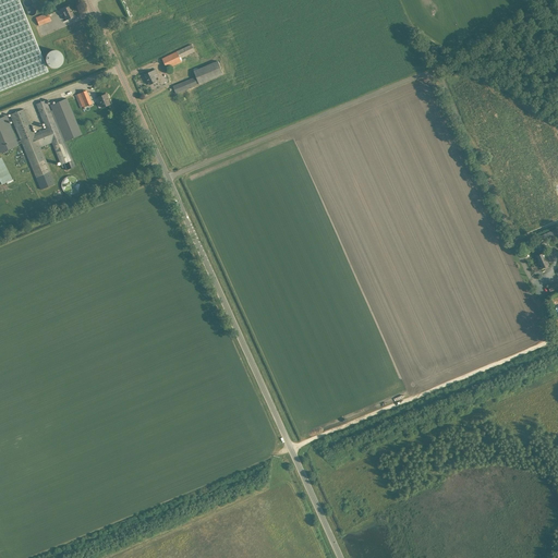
[(0,0),(0,91),(48,72),(19,0),(0,0)]
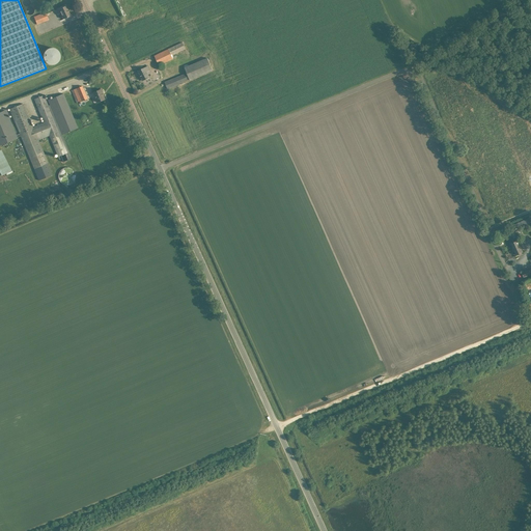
[(61,14),(63,19),(71,16),(65,5),(56,10),(58,15),(61,14)]
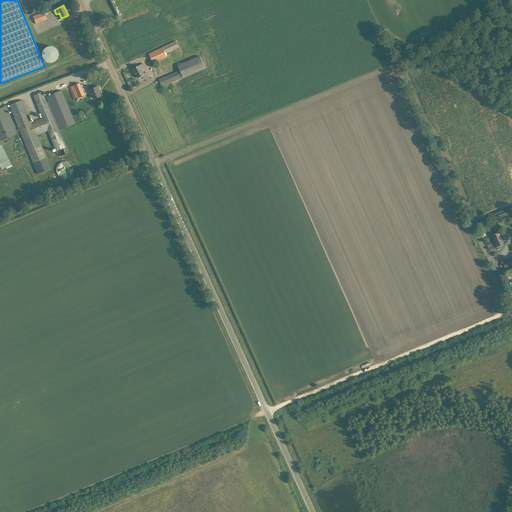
[(32,16),(35,23),(47,19),(44,12),(32,16)]
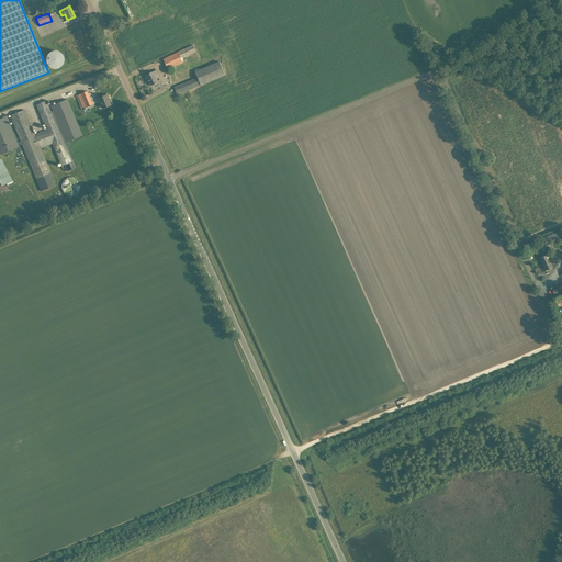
[(164,59),(167,66),(168,69),(184,62),(182,58),(197,52),(193,45),(164,59)]
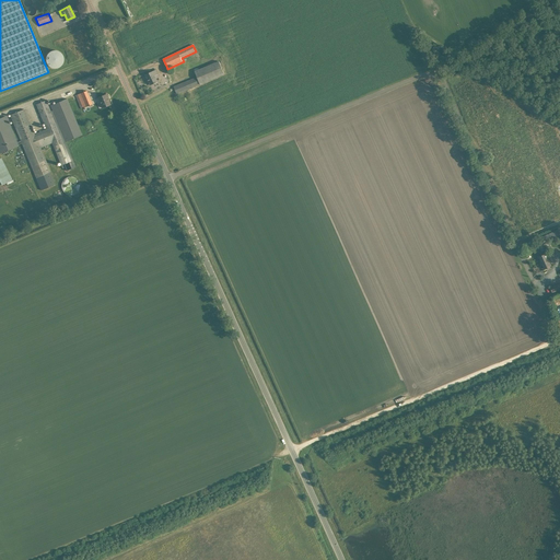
[(174,86),(177,94),(225,73),(220,61),(195,71),(197,77),(174,86)]
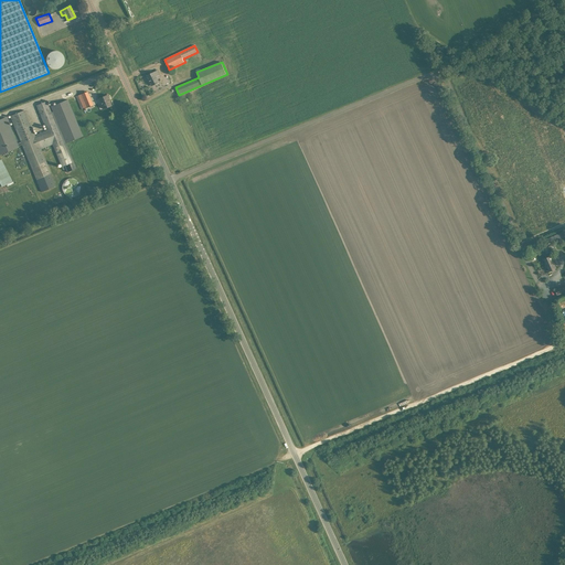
[(158,71),(147,75),(152,86),(159,83),(157,76),(160,75),(158,71)]
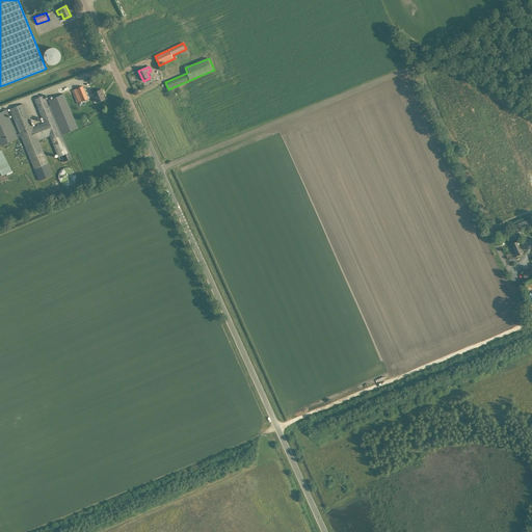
[(82,86),(72,90),(77,103),(87,99),(82,86)]
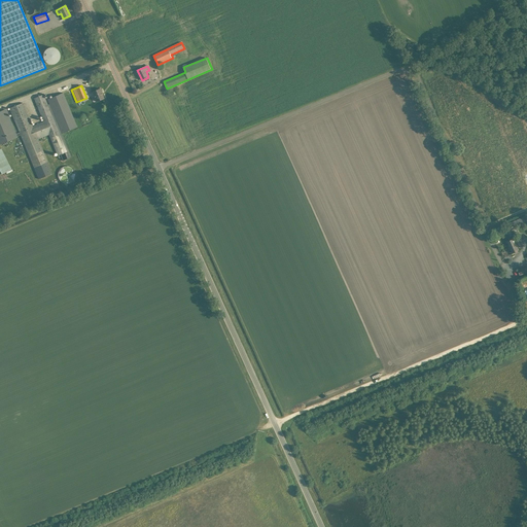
[(93,92),(97,102),(104,99),(100,89),(93,92)]
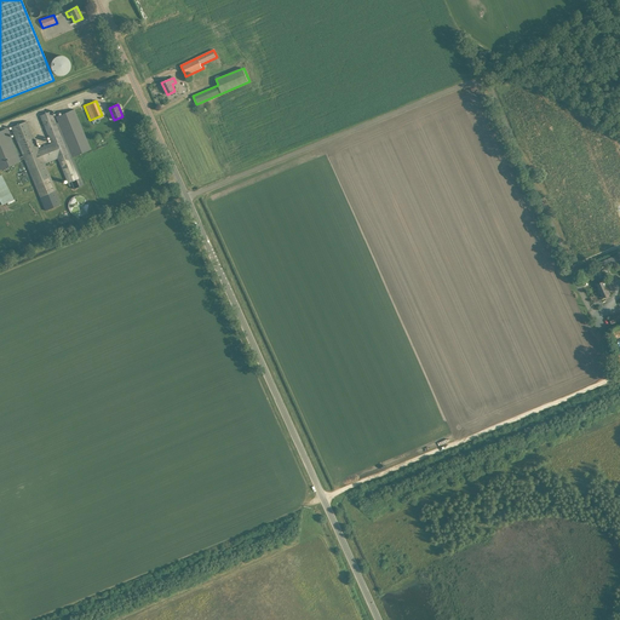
[(6,128),(0,131),(0,170),(21,161),(19,160),(24,159),(45,211),(61,204),(56,190),(45,164),(57,159),(69,187),(73,185),(74,189),(80,187),(84,185),(73,158),(91,149),(74,109),(56,116),(58,122),(56,124),(51,110),(40,115),(51,143),(39,148),(27,121),(12,127),(11,128),(23,156),(18,158),(6,128)]
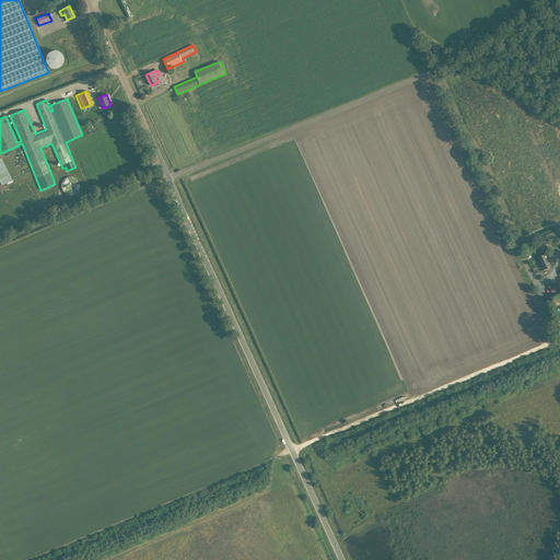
[(0,184),(1,186),(13,181),(2,158),(0,159),(0,184)]
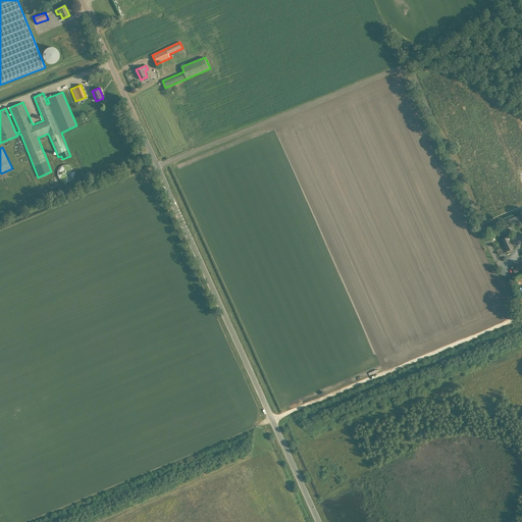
[(504,221),(506,224),(519,219),(517,215),(504,221)]
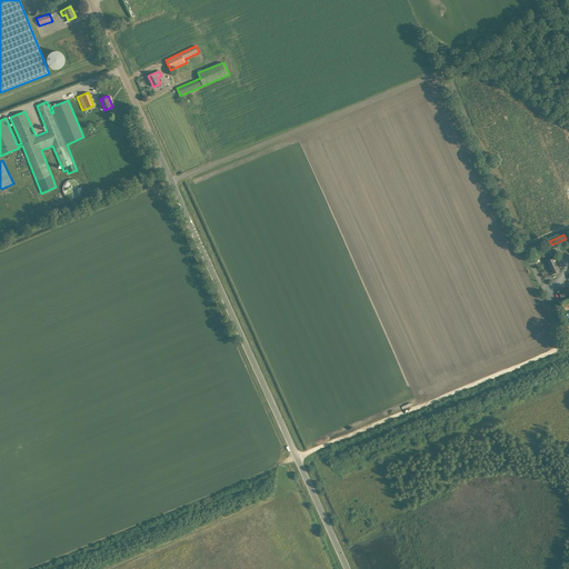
[(552,273),(555,272),(560,270),(555,258),(546,261),(548,266),(549,266),(552,273)]
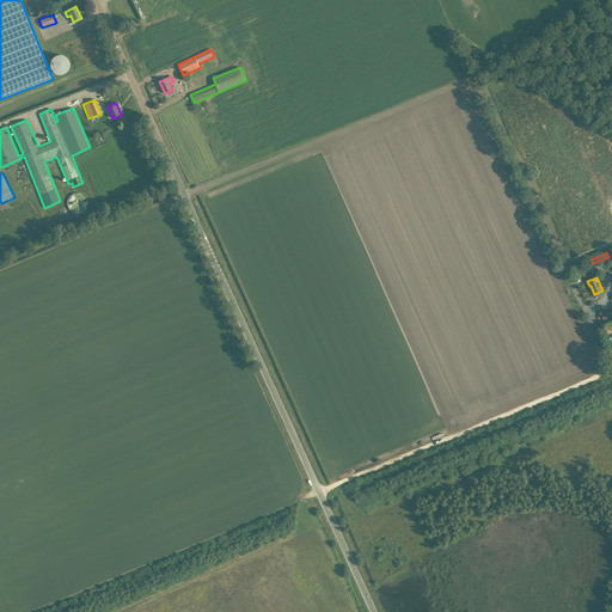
[(604,320),(611,317),(611,308),(601,313),(604,320)]
